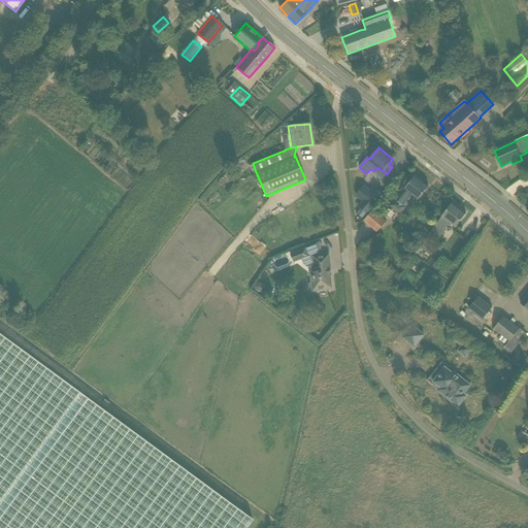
[(242,170),(236,162),(231,166),(237,174),(242,170)]
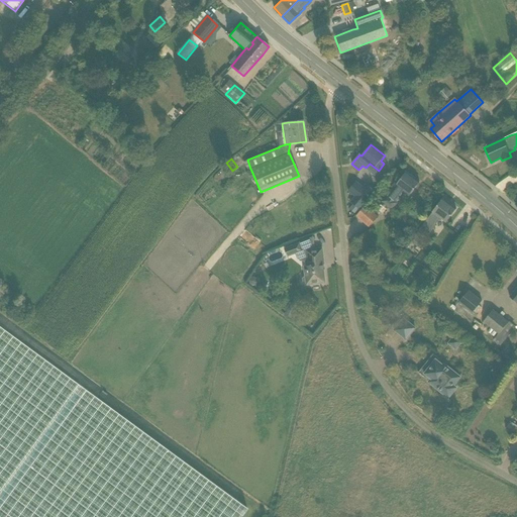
[(247,160),(243,162),(247,172),(251,171),(250,169),(247,160)]
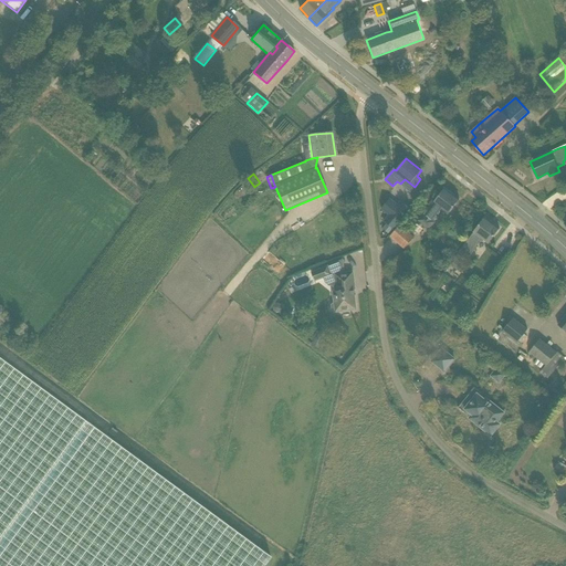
[(452,208),(460,199),(444,188),(438,197),(425,213),(419,220),(419,221),(429,230),(436,222),(435,221),(443,210),(448,215),(452,208)]
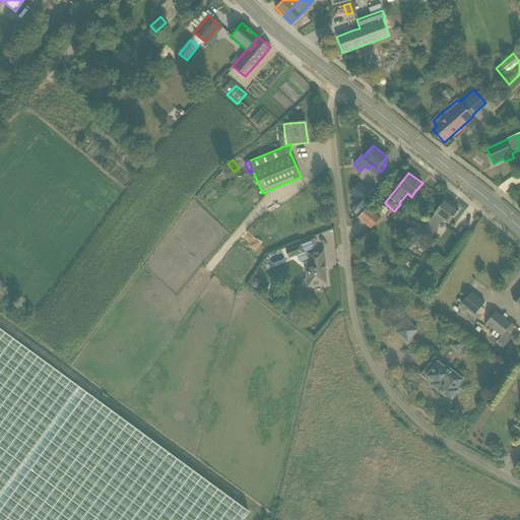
[(359,205),(362,208),(364,210),(378,193),(368,185),(365,189),(358,183),(350,192),(358,197),(354,201),(358,204),(359,205)]
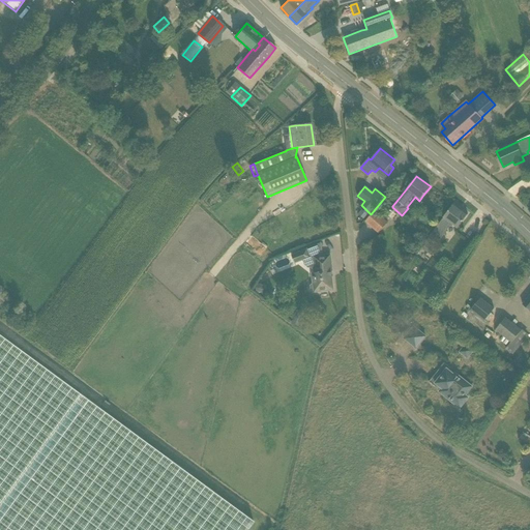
[(458,227),(462,223),(468,214),(453,203),(444,216),(446,217),(434,233),(441,239),(453,224),(458,227)]
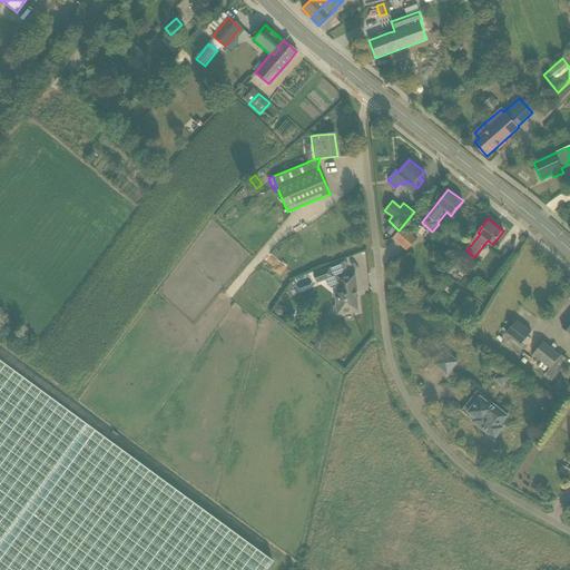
[(392,224),(385,231),(391,235),(396,228),(393,225),(392,224)]
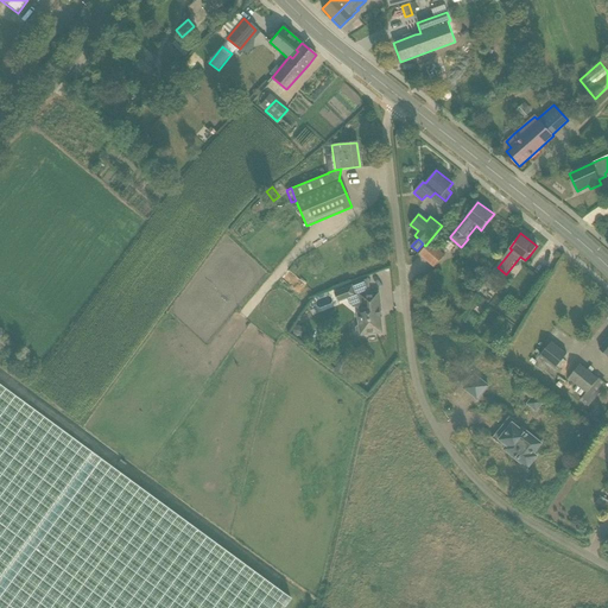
[(434,266),(442,257),(443,255),(429,244),(419,254),(434,266)]
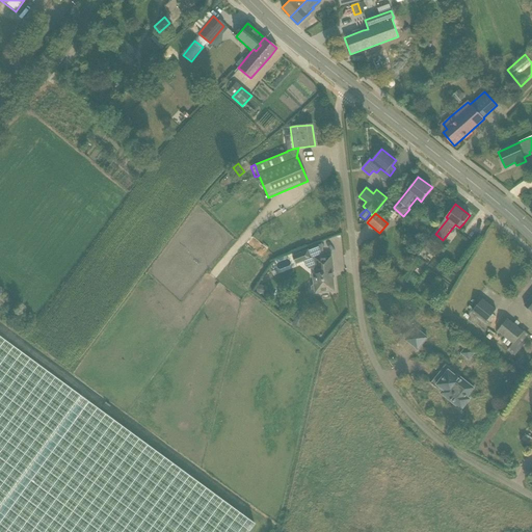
[(307,247),(291,254),(292,257),(295,264),(302,262),(311,259),(314,257),(316,271),(316,273),(313,273),(314,285),(312,287),(312,292),(315,293),(335,291),(333,272),(334,272),(331,256),(326,256),(324,257),(323,244),(309,250),(307,247)]
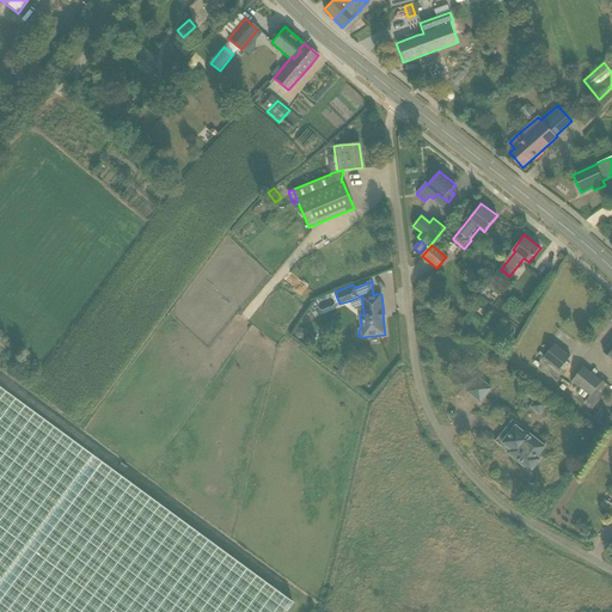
[(491,282),(488,288),(495,293),(500,287),(491,282)]
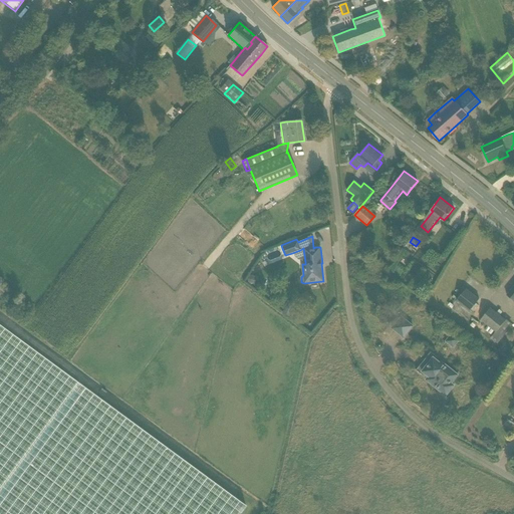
[(480,298),(467,288),(457,300),(470,311),(480,298)]
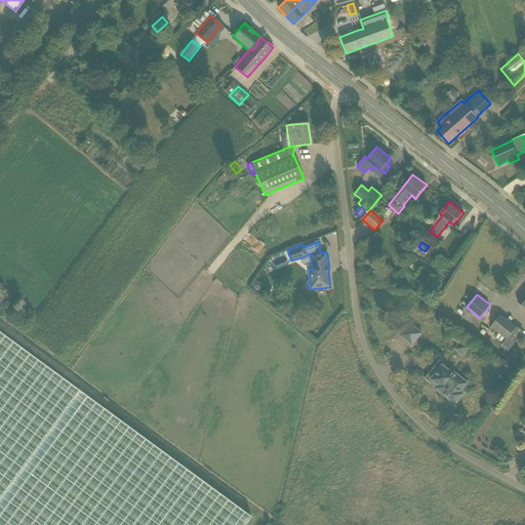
[(300,314),(294,310),(289,319),(295,323),(300,314)]
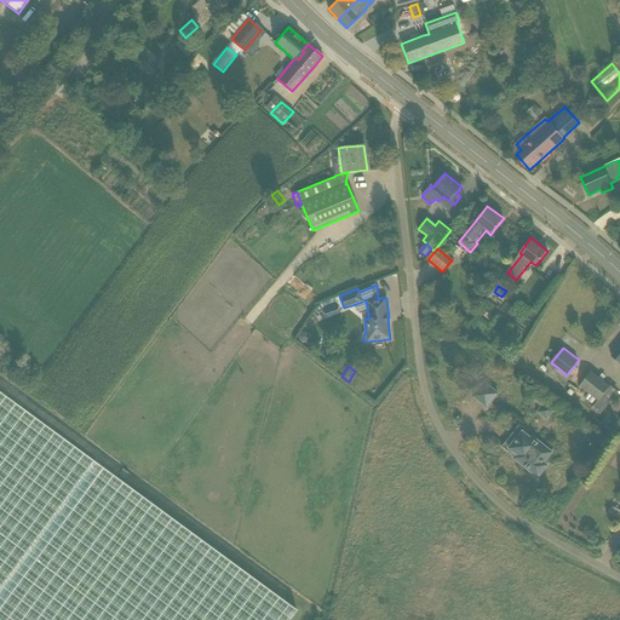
[(579,386),(598,401),(610,386),(591,371),(579,386)]
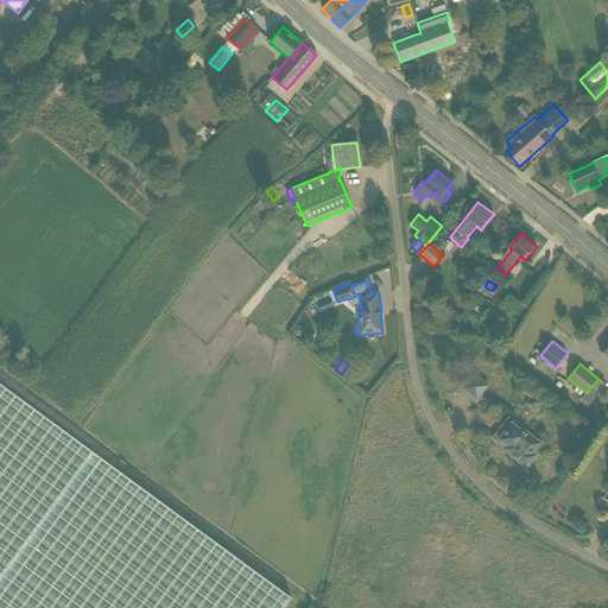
[(464,390),(475,398),(475,399),(477,401),(489,386),(475,373),(462,388),(464,391),(464,390)]
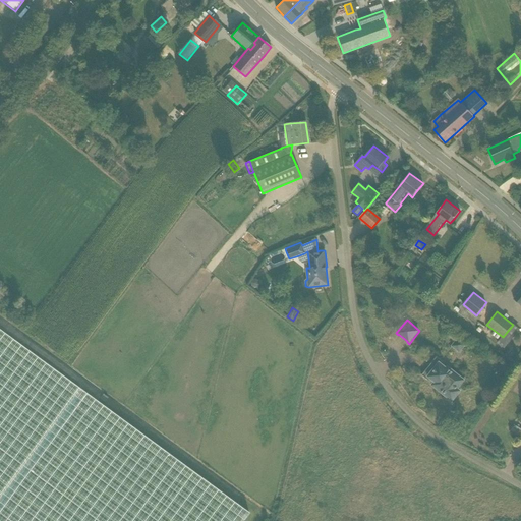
[(0,329),(0,520),(242,520),(249,512),(0,329)]
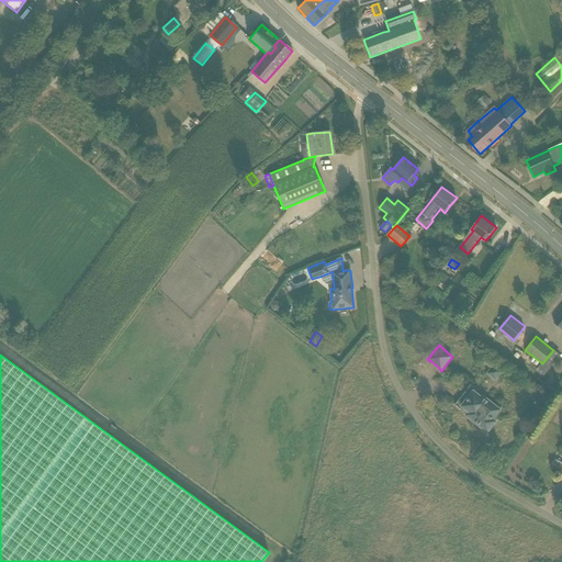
[(503,371),(494,363),(486,373),(496,380),(503,371)]
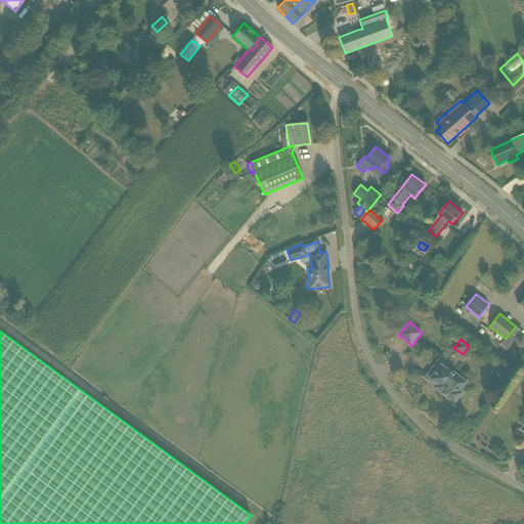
[(457,393),(464,386),(467,382),(450,368),(448,370),(444,367),(446,364),(439,358),(430,369),(424,378),(431,383),(432,381),(438,385),(435,388),(449,399),(455,392),(457,393)]
